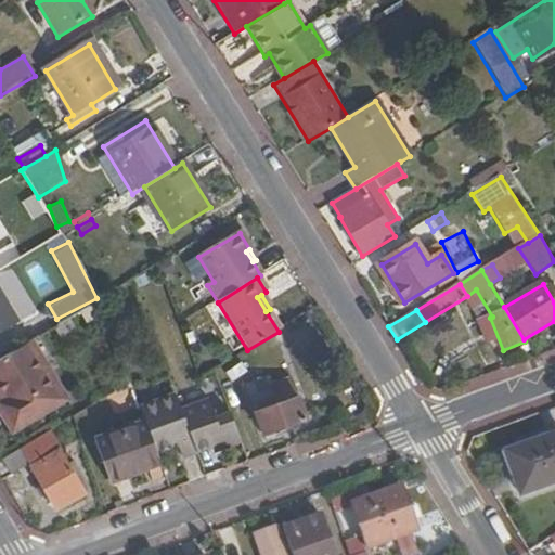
[(65,401),(30,343),(0,360),(0,411),(13,433),(65,401)]
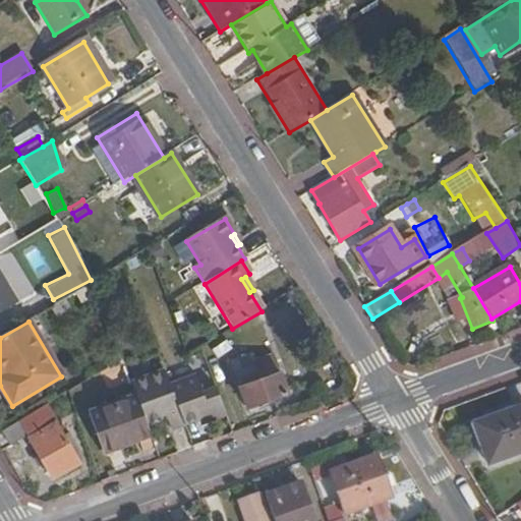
[(286,395),(273,357),(254,364),(252,357),(241,360),(245,370),(235,374),(247,408),(286,395)]
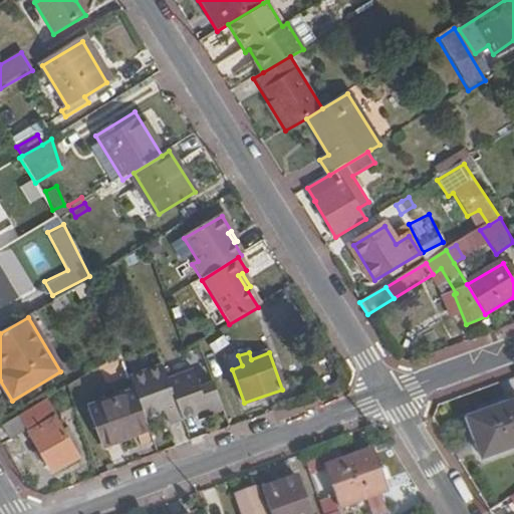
[(162,365),(130,377),(134,390),(145,420),(164,413),(168,425),(182,419),(165,375),(162,365)]
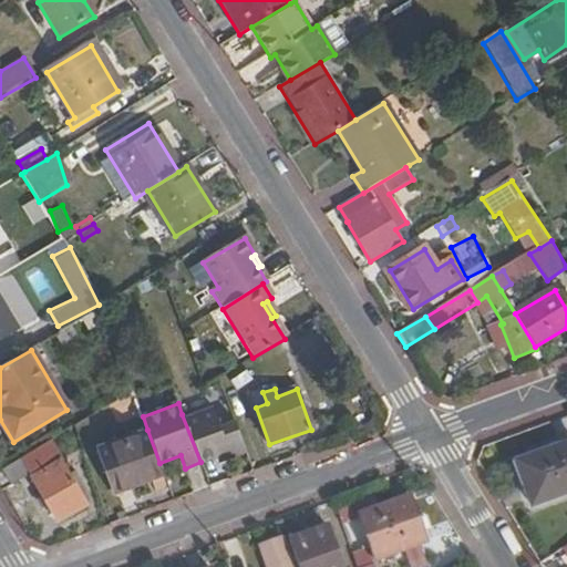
[(210,403),(182,414),(200,462),(216,456),(218,462),(247,451),(236,423),(220,430),(210,403)]
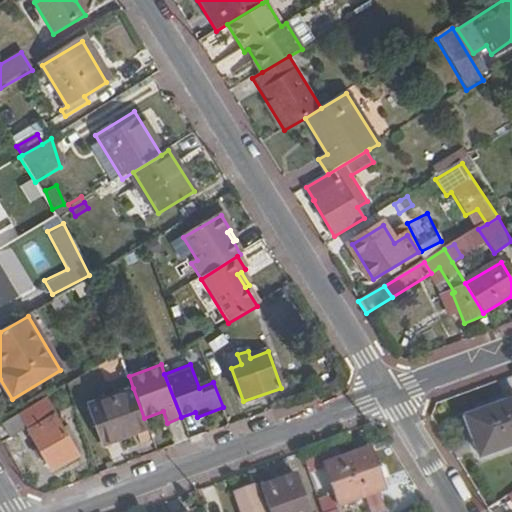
[(104,445),(148,429),(144,418),(133,388),(89,404),(104,445)]
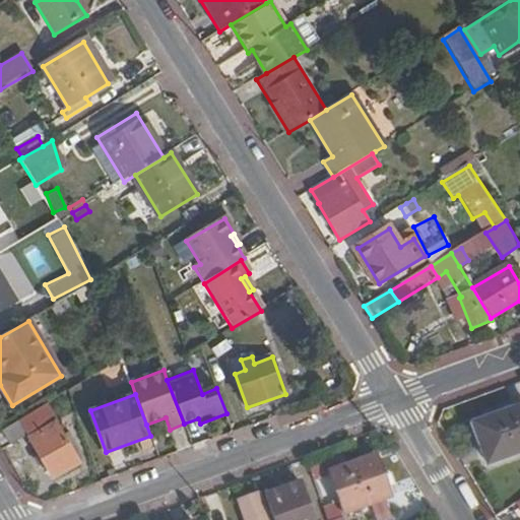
[(80,461),(46,405),(19,420),(29,439),(53,477),(80,461)]
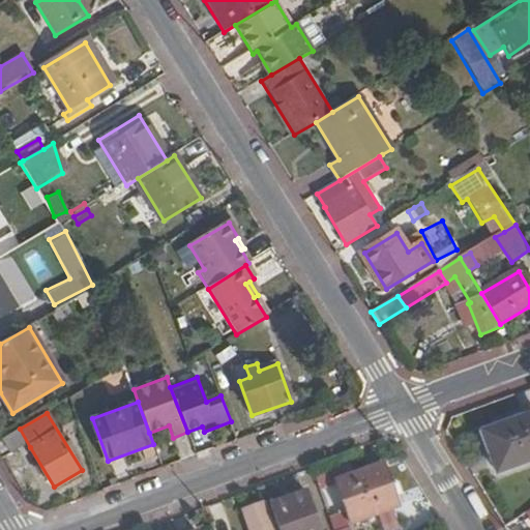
[(497,474),(529,462),(529,414),(481,432),(497,474)]
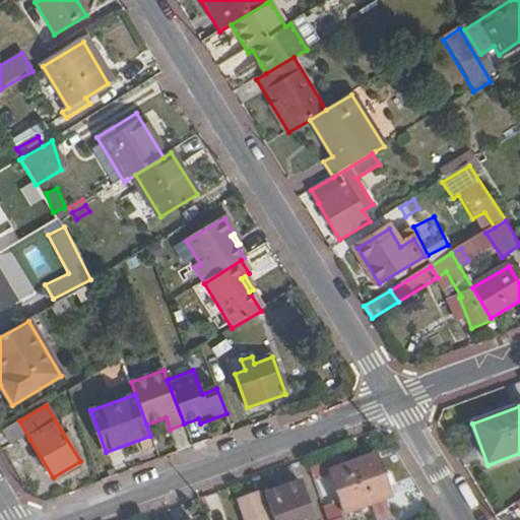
[(19,420),(1,432),(11,450),(29,439),(19,420)]
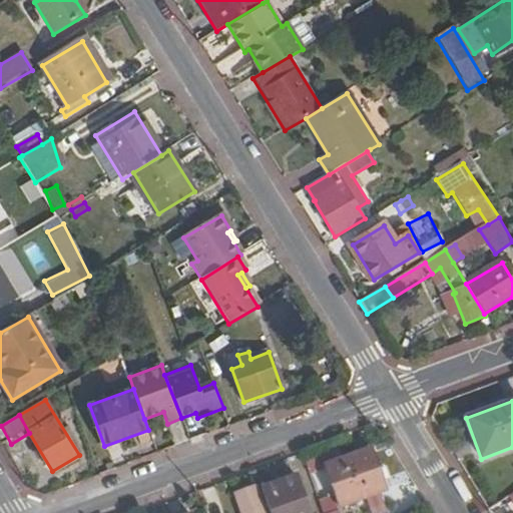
[(324,469),(339,509),(385,492),(370,452),(324,469)]
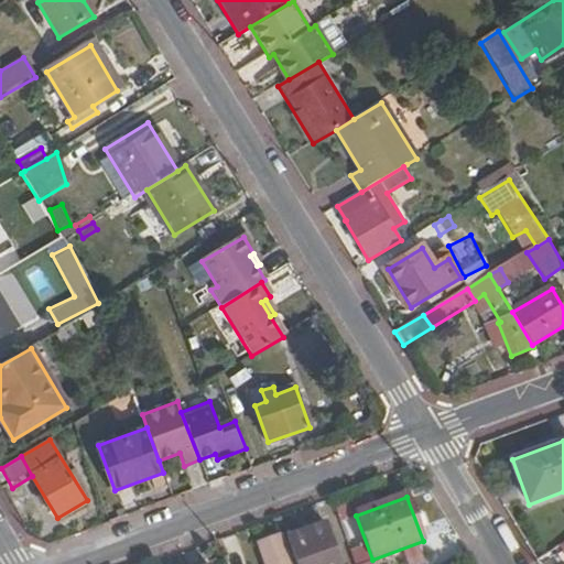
[(286,539),(290,549),(295,563),(340,563),(325,524),(286,539)]
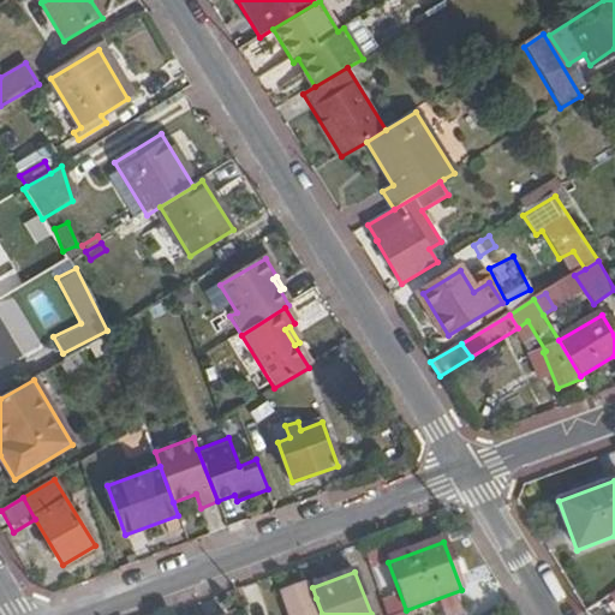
[(288,614),(322,614),(316,598),(311,601),(306,585),(281,593),(288,614)]
